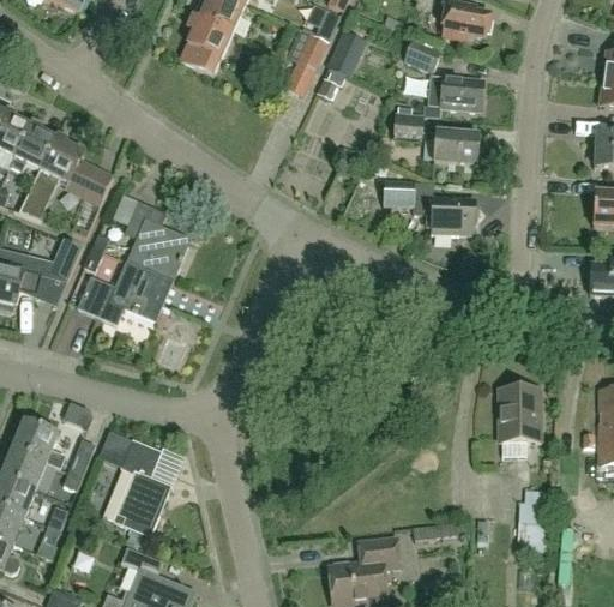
[(48,0),(78,12),(83,0),(48,0)]
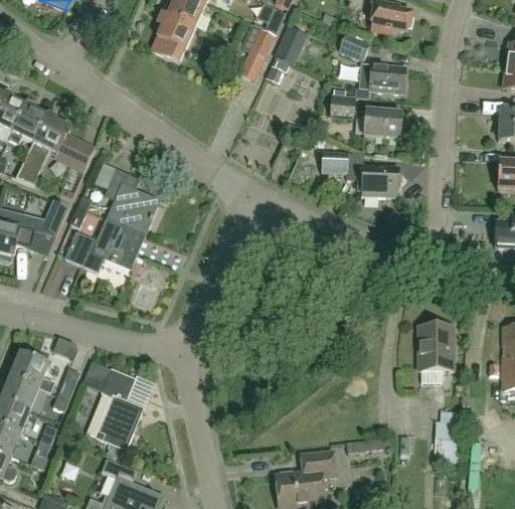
[(194,26),(205,3),(198,0),(173,0),(167,13),(194,26)]
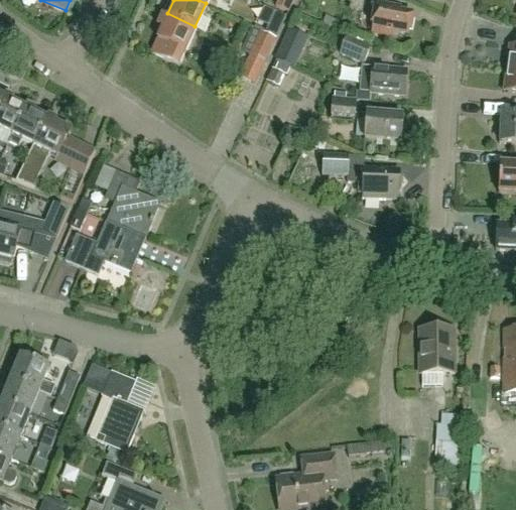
[(287,9),(291,0),(275,0),(274,3),(287,9)]
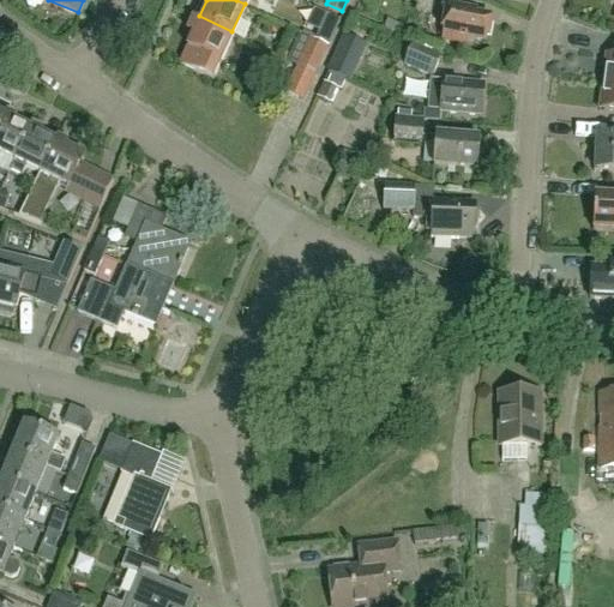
[(485,37),(489,13),(474,11),(475,6),(443,0),(440,10),(445,11),(441,34),(467,38),(468,34),(485,37)]
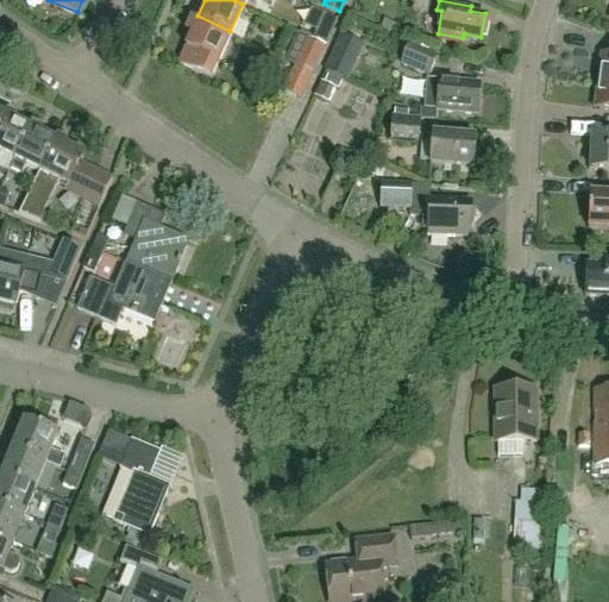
[(230,31),(198,16),(192,13),(184,26),(192,29),(184,43),(177,60),(209,75),(218,58),(230,31)]
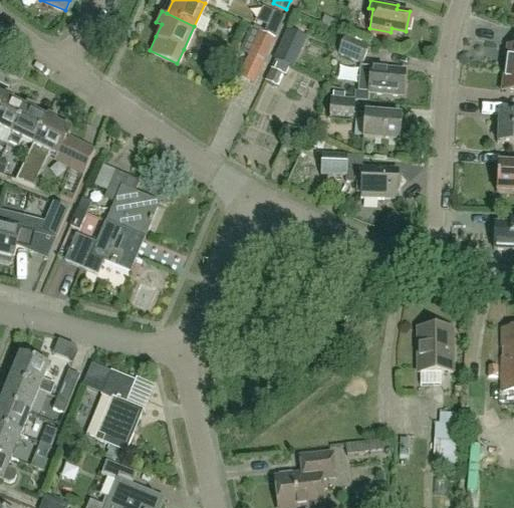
[(273,36),(279,24),(270,20),(264,31),(273,36)]
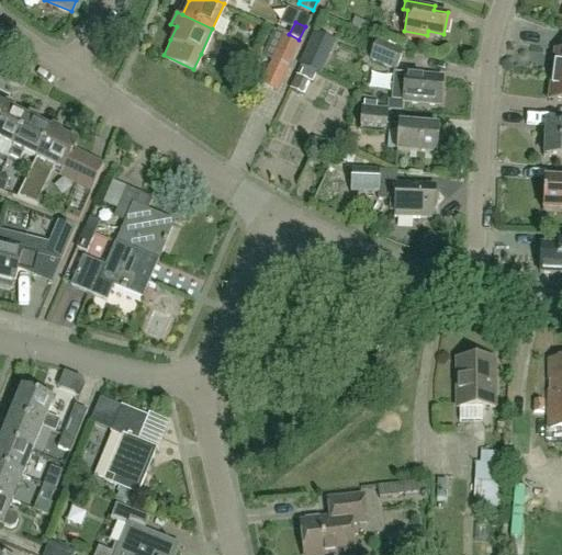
[(301,64),(316,70),(332,36),(316,29),(301,64)]
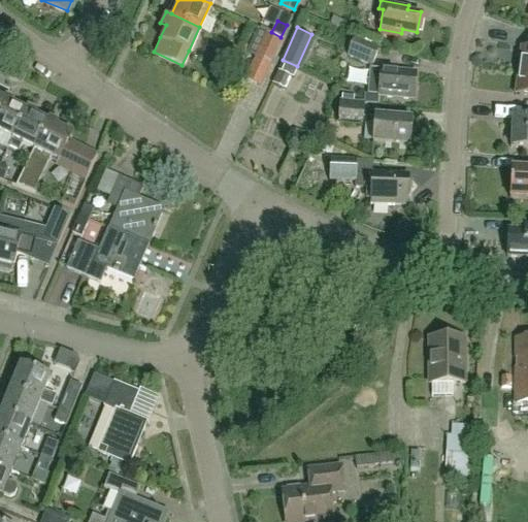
[(270,60),(281,37),(271,32),(266,30),(256,53),(270,60)]
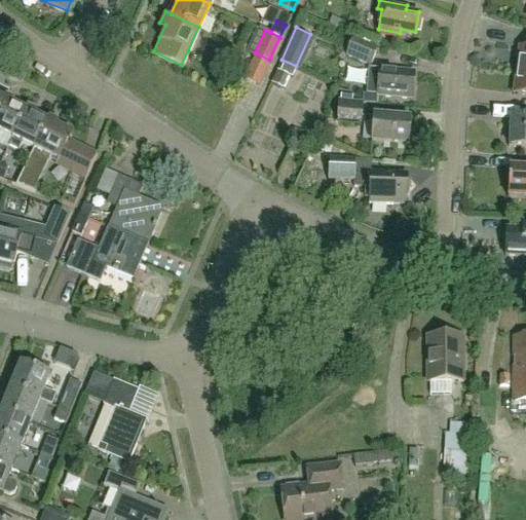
[(369,61),(376,44),(352,35),(345,51),(369,61)]
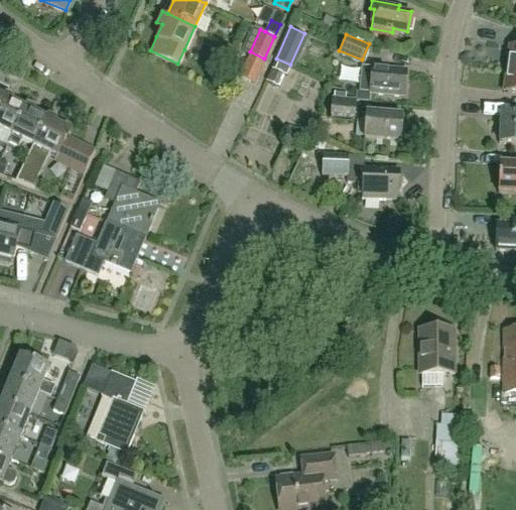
[(515,41),(508,41),(505,65),(515,66),(515,41)]
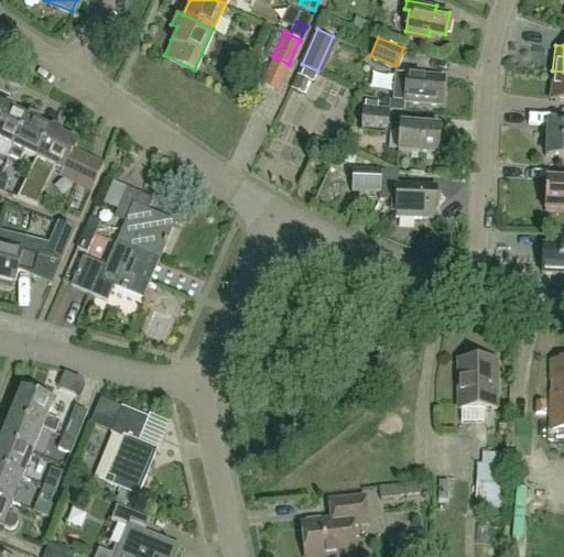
[(277,89),(289,64),(273,56),(261,82),(277,89)]
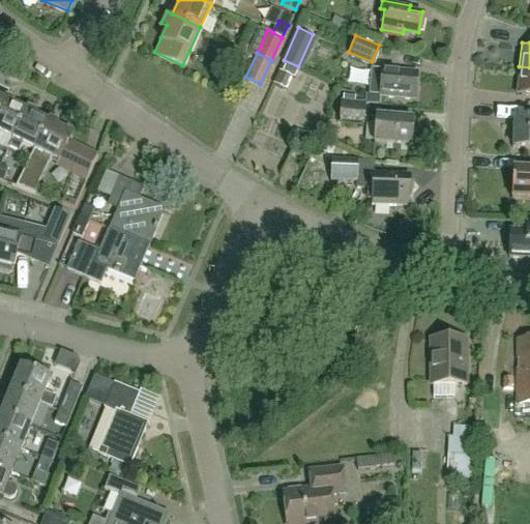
[(286,61),(283,67),(293,74),(295,75),(298,67),(286,61)]
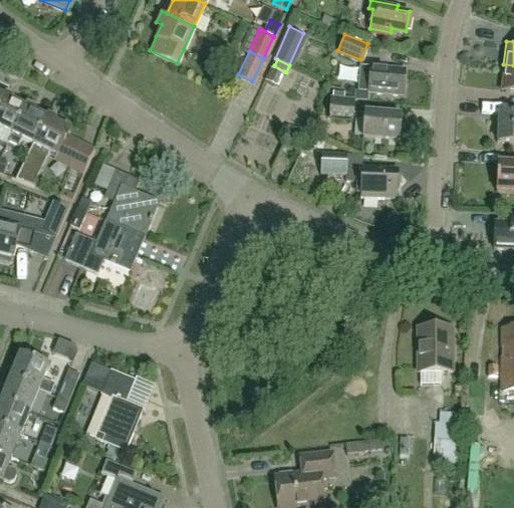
[(278,83),(284,71),(274,65),(271,64),(265,77),(278,83)]
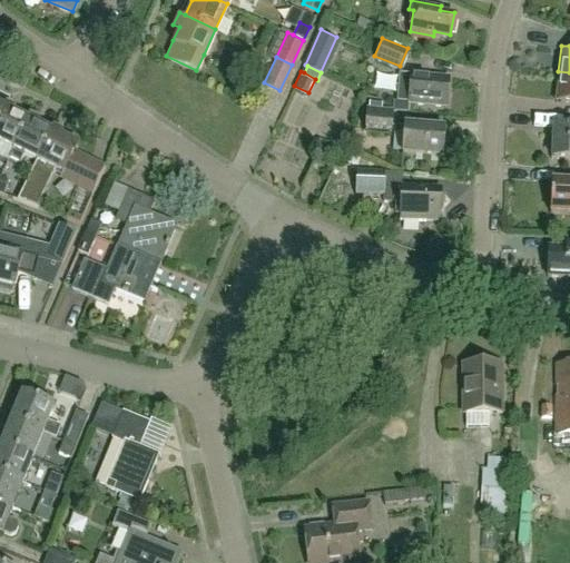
[(406,100),(445,102),(448,75),(411,71),(404,71),(402,99),(406,100)]
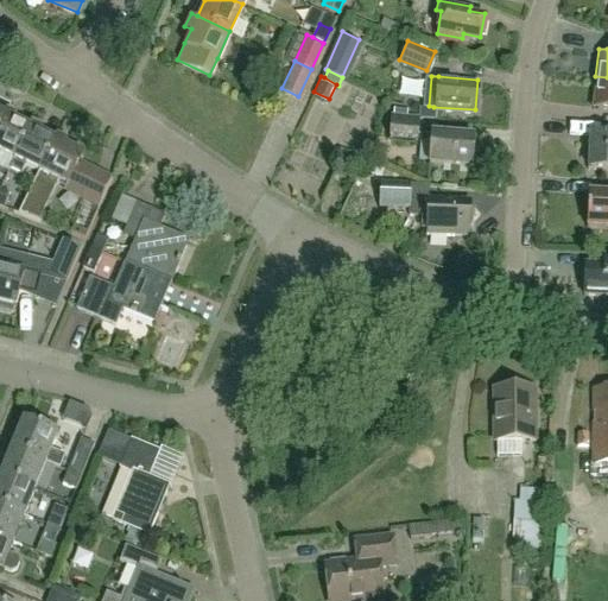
[(607,77),(595,76),(591,105),(607,106),(607,77)]
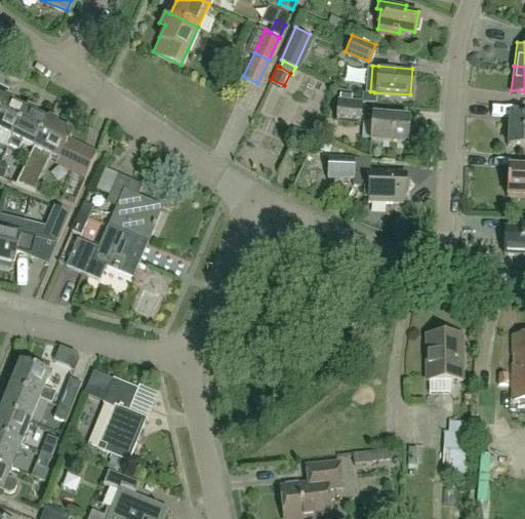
[(362,89),(362,97),(374,98),(374,92),(370,91),(366,91),(366,90),(362,89)]
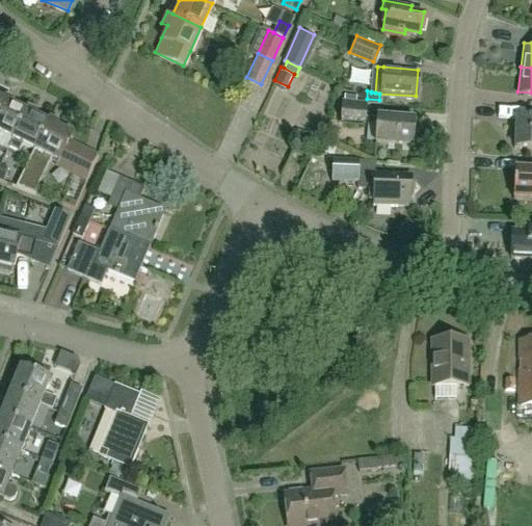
[(364,120),(366,100),(354,99),(355,93),(344,91),(343,98),(342,98),(340,117),(364,120)]
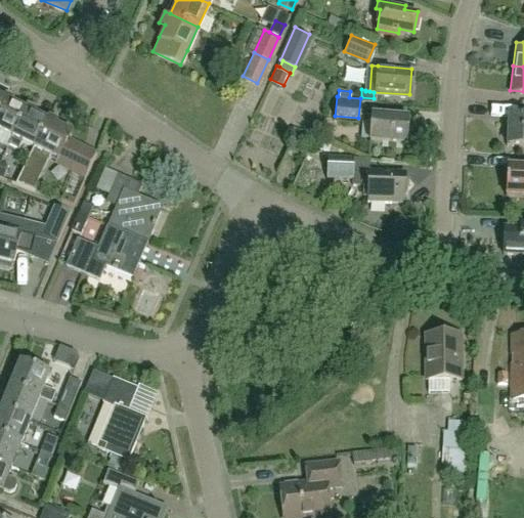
[(0,129),(11,135),(28,102),(27,102),(25,106),(12,100),(14,96),(6,92),(0,103),(0,129)]
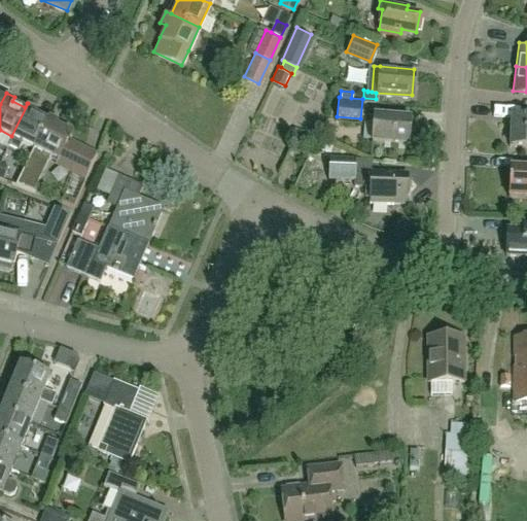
[(33,147),(49,114),(28,103),(11,136),(7,144),(18,148),(22,141),(33,147)]
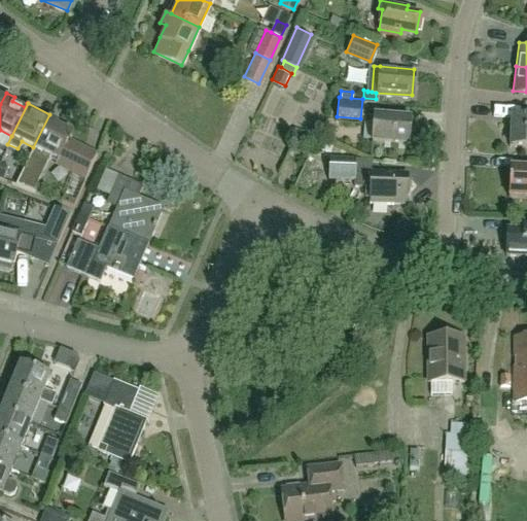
[(408,143),(410,116),(369,112),(369,118),(373,118),(371,140),(408,143)]
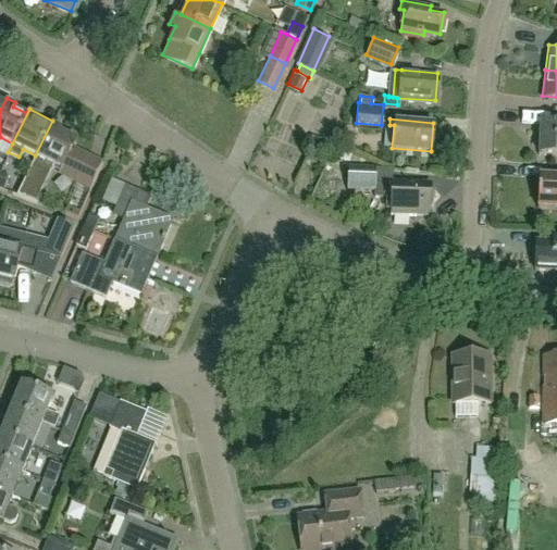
[(102,159),(73,145),(77,136),(60,128),(61,125),(52,121),(35,155),(16,191),(37,199),(38,198),(35,197),(53,161),(62,165),(61,166),(62,166),(63,165),(78,173),(76,178),(90,186),(102,159)]
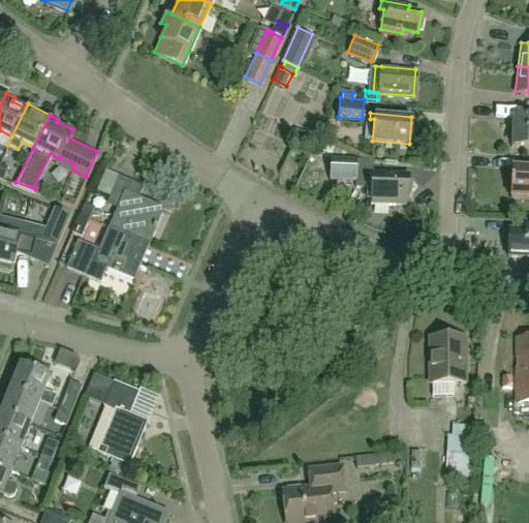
[(528,116),(514,115),(512,144),(528,145),(528,116)]
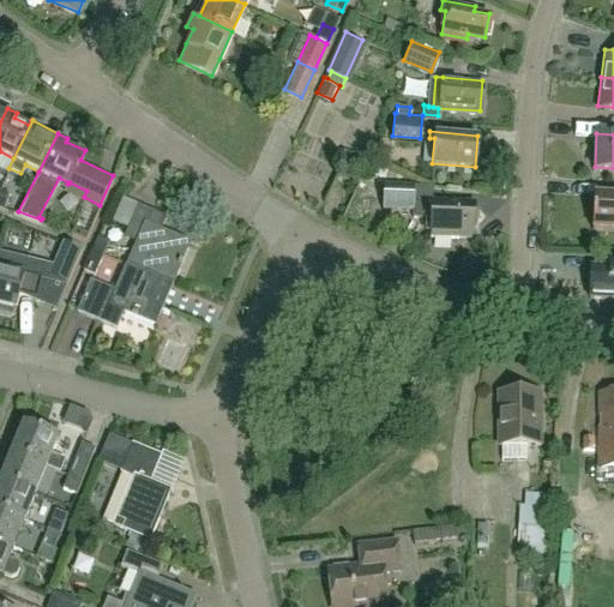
[(336,176),(329,196),(341,200),(348,181),(336,176)]
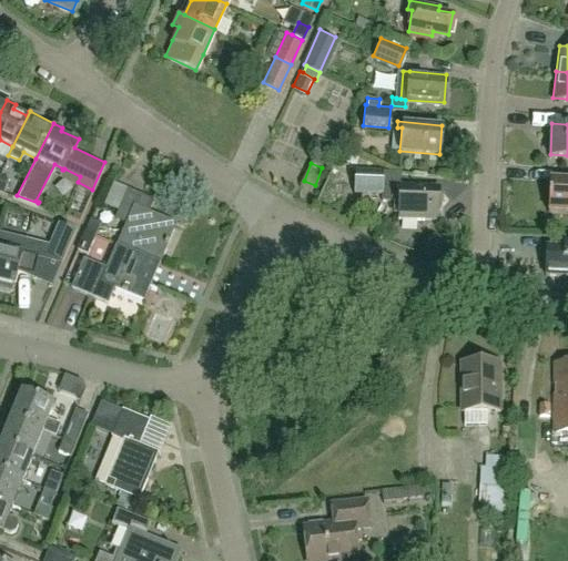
[(355,167),(354,191),(385,192),(386,169),(355,167)]
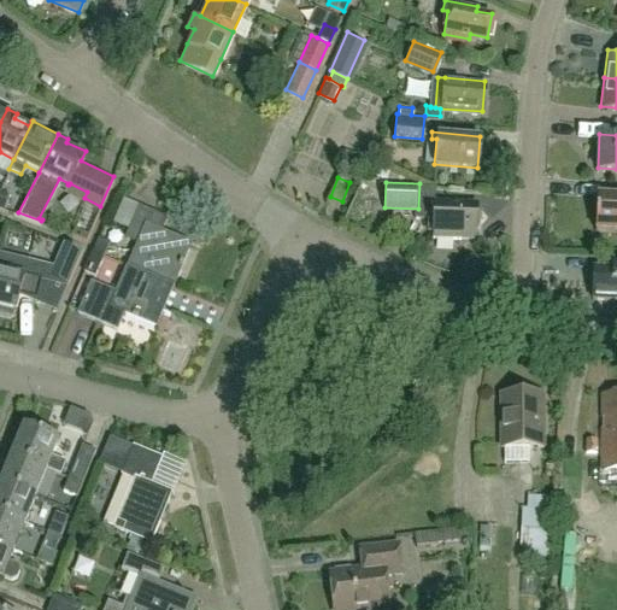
[(0,206),(4,209),(10,193),(0,188),(0,206)]
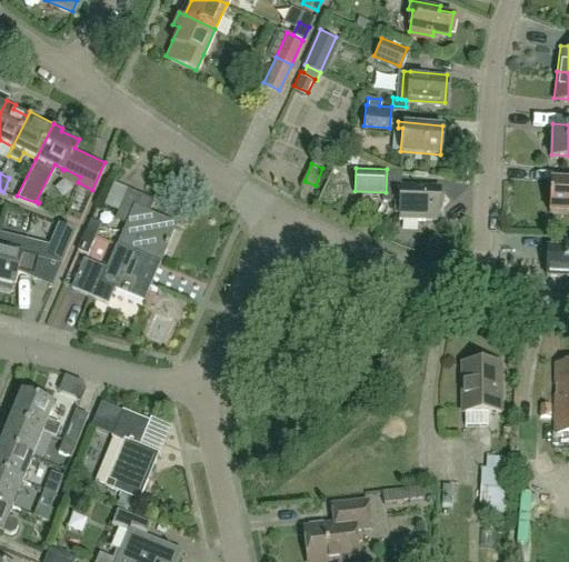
[(568,177),(550,177),(548,209),(568,209),(568,177)]
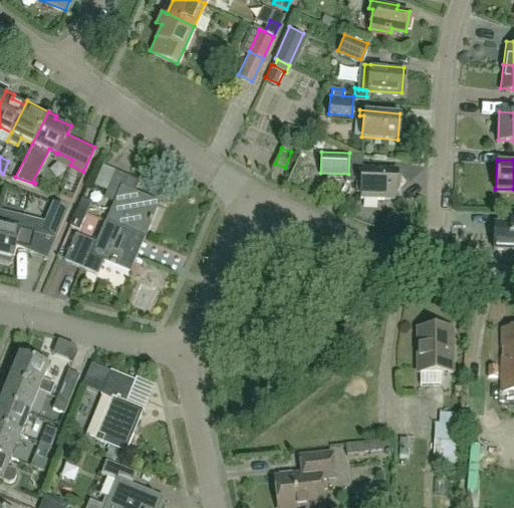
[(396,196),(397,167),(355,165),(355,178),(360,179),(359,195),(396,196)]
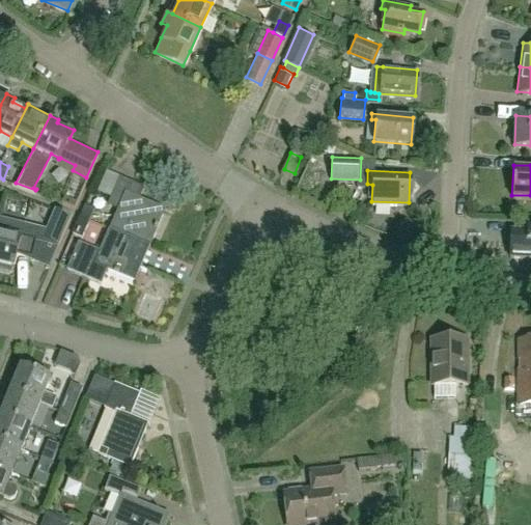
[(156,224),(163,208),(137,196),(142,185),(118,174),(107,201),(118,206),(110,226),(147,243),(155,227),(156,227),(157,224),(156,224)]
